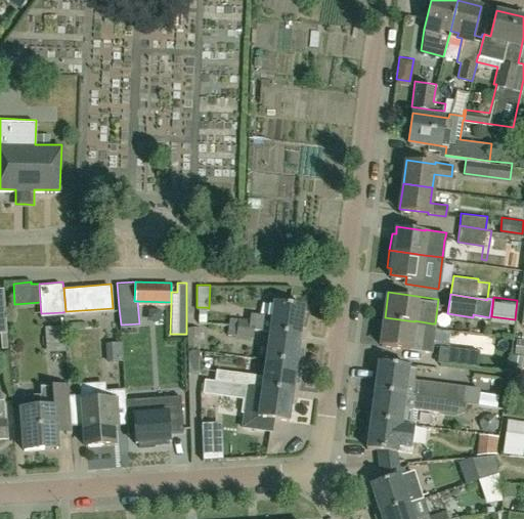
[(254,326),(269,328),(300,332),(304,305),(290,303),(273,301),(271,313),(251,311),(250,317),(238,316),(228,315),(228,322),(254,326)]
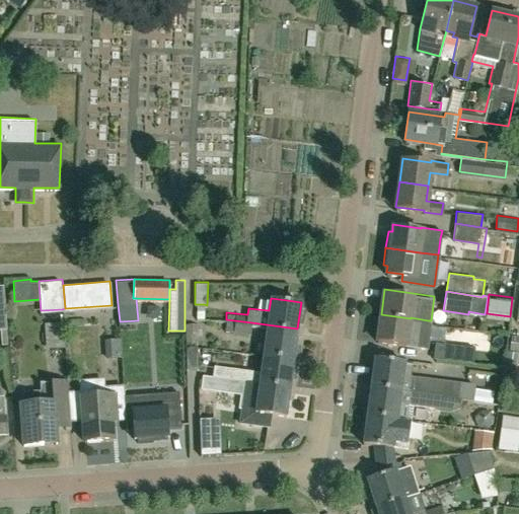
[(381,314),(377,339),(406,343),(406,344),(424,347),(428,320),(411,317),(411,318),(381,314)]
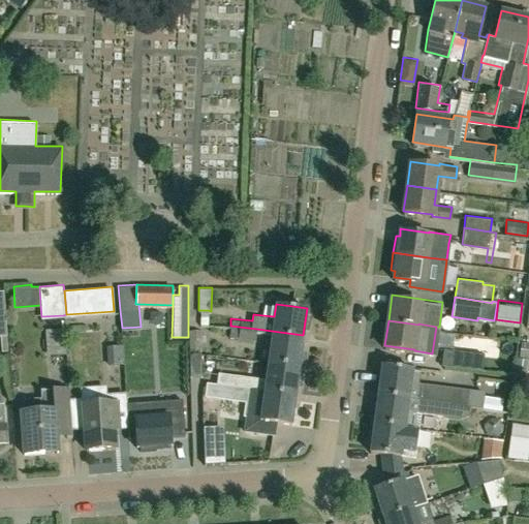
[(64,326),(43,328),(45,353),(66,352),(64,326)]
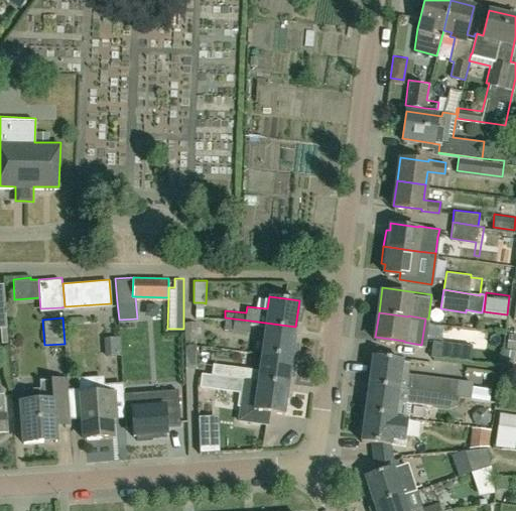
[(232,328),(232,330),(249,332),(250,321),(225,317),(224,327),(232,328)]
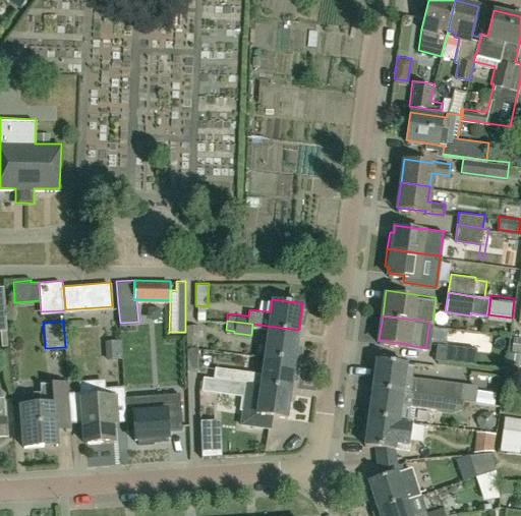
[(185,332),(186,344),(203,344),(203,326),(197,324),(185,324),(185,332)]
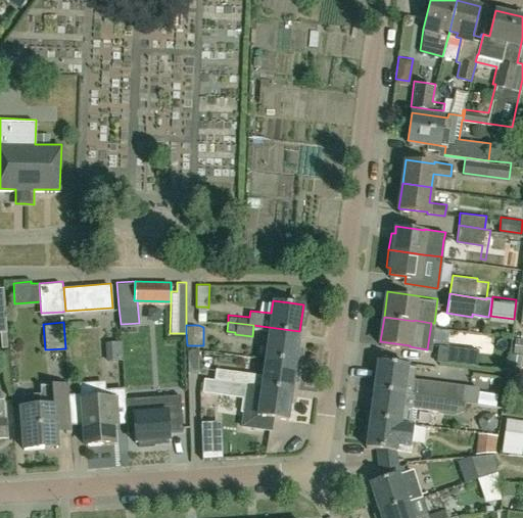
[(296,361),(299,331),(269,327),(265,357),(296,361)]
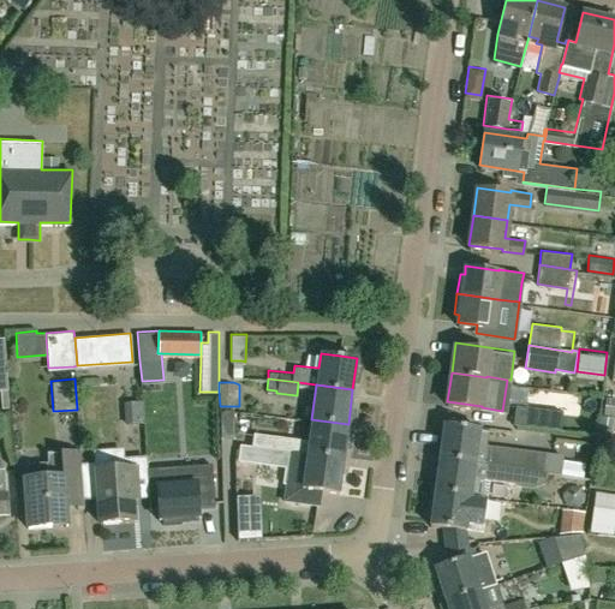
[(603,411),(614,411),(614,395),(605,395),(603,411)]
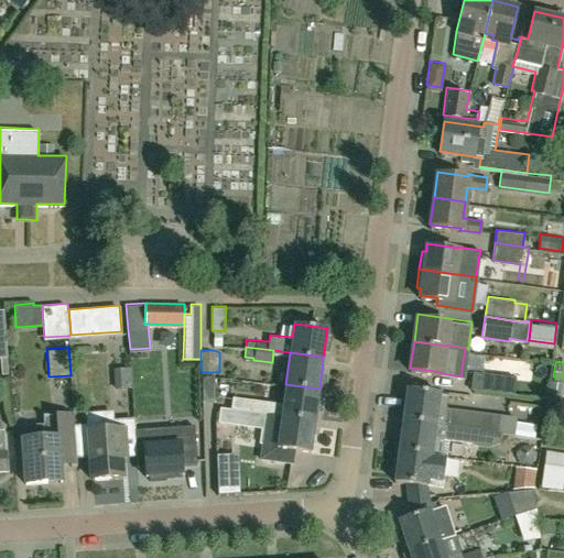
[(131,386),(130,365),(114,367),(115,387),(131,386)]
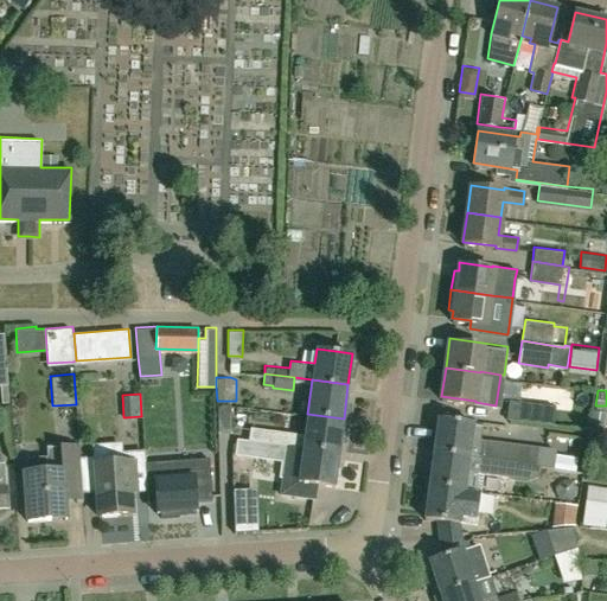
[(509,398),(506,417),(553,422),(555,404),(509,398)]
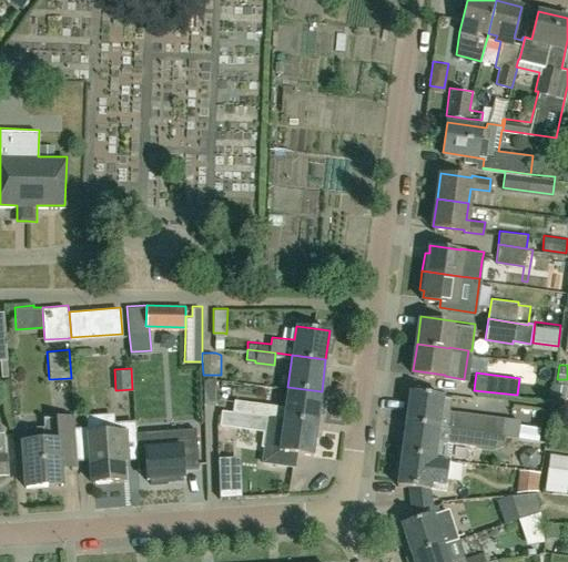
[(216,402),(215,378),(203,378),(204,402),(216,402)]
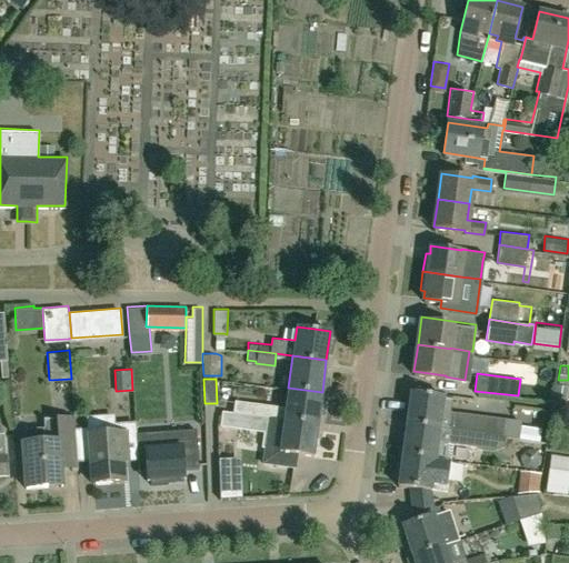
[(318,423),(322,392),(288,388),(286,406),(285,418),(318,423)]
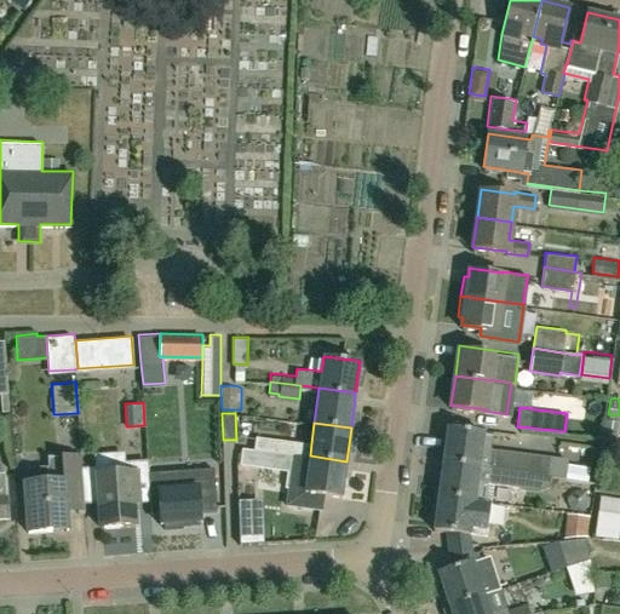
[(447,426),(443,459),(506,468),(554,475),(566,476),(568,457),(492,447),(493,431),(447,425),(447,426)]
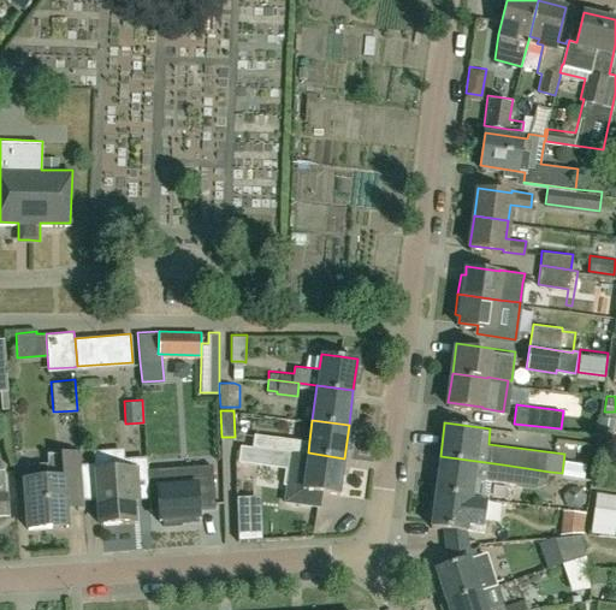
[(252,445),(291,450),(308,452),(309,440),(254,433),(252,445)]
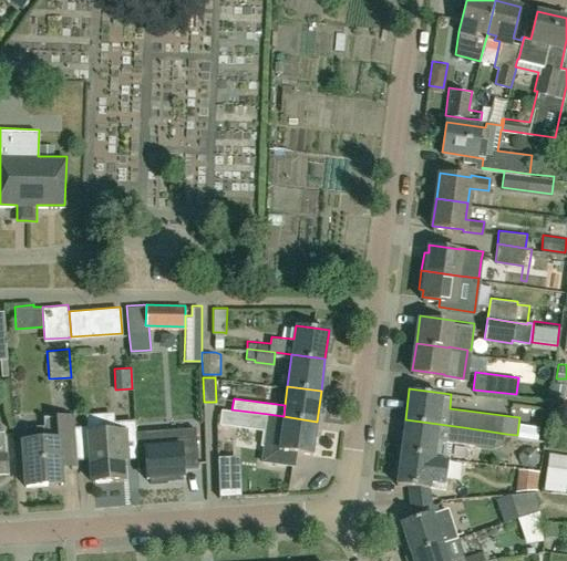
[(222,413),(220,423),(263,428),(261,444),(265,444),(268,414),(232,409),(222,408),(222,413)]
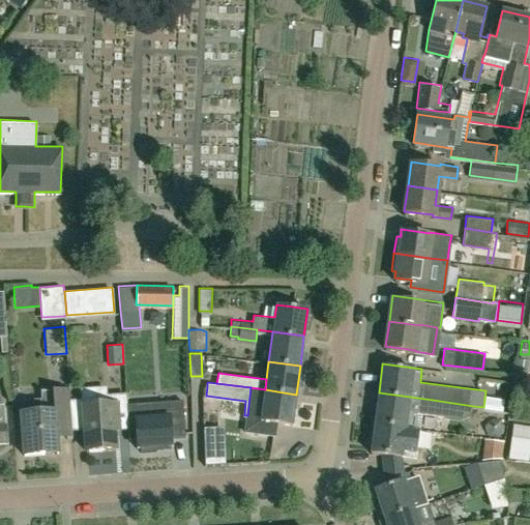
[(80,387),(81,398),(69,399),(71,430),(84,429),(86,448),(114,447),(113,429),(117,429),(117,427),(127,426),(126,405),(125,392),(106,394),(106,385),(80,387)]
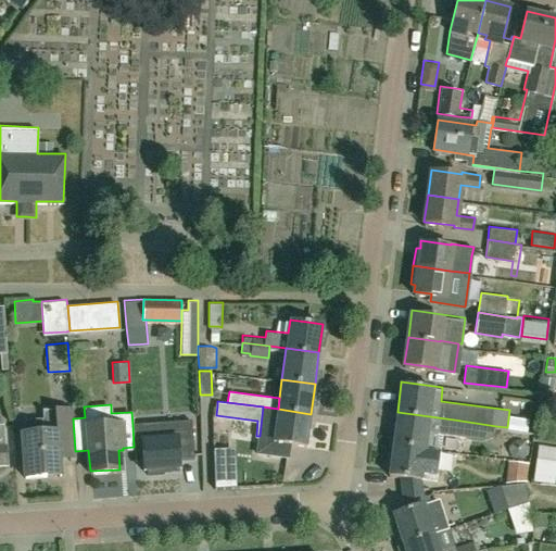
[(22,433),(24,475),(60,473),(59,458),(75,456),(75,451),(73,418),(72,405),(41,408),(42,417),(23,418),(24,433),(22,433)]
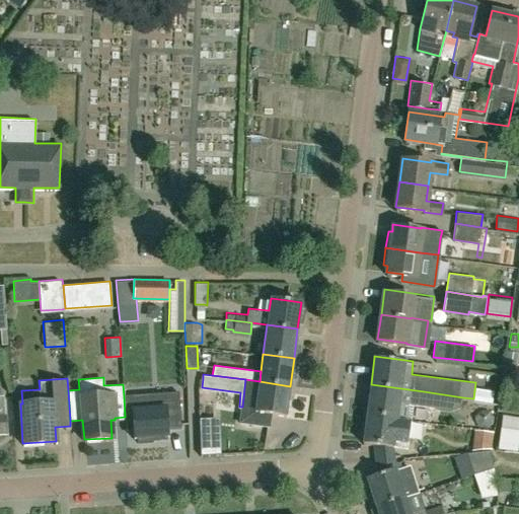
[(269,423),(270,412),(287,415),(290,386),(260,381),(245,379),(244,392),(242,407),(241,420),(269,423)]
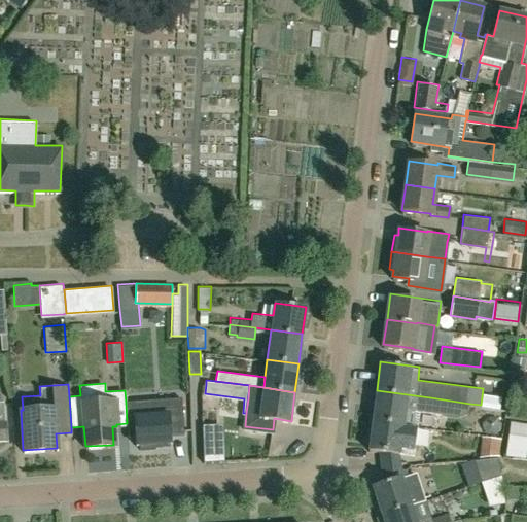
[(468,413),(470,404),(430,397),(377,390),(373,418),(417,424),(419,409),(447,412),(446,416),(456,417),(468,413)]
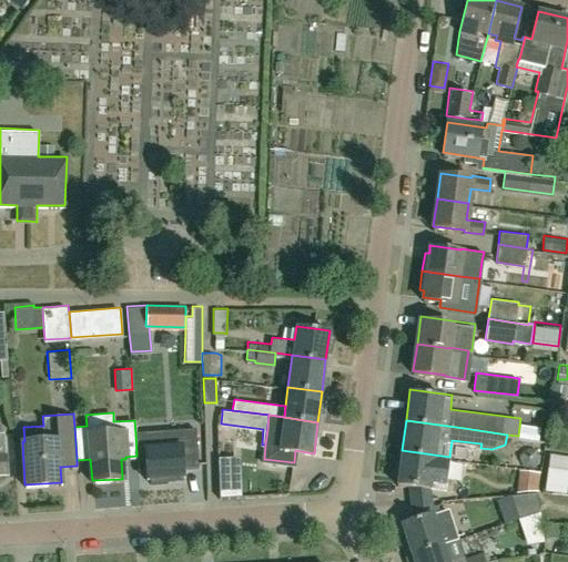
[(195,429),(135,433),(137,456),(138,468),(145,468),(146,478),(150,478),(150,481),(166,480),(166,476),(183,474),(183,467),(199,466),(198,461),(195,429)]
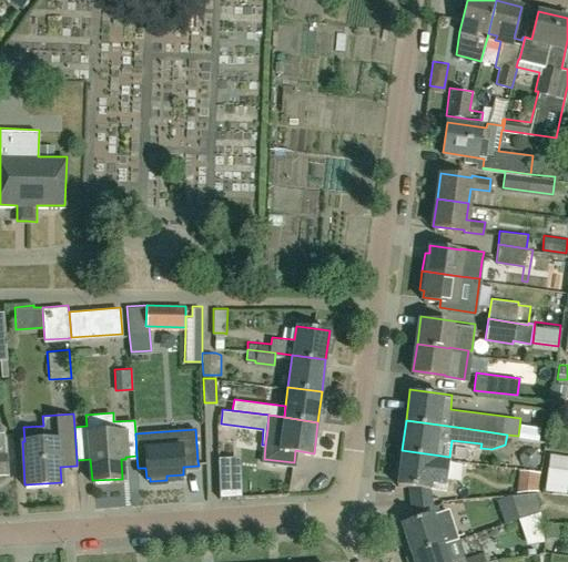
[(544,484),(565,489),(567,472),(567,451),(551,449),(544,484)]
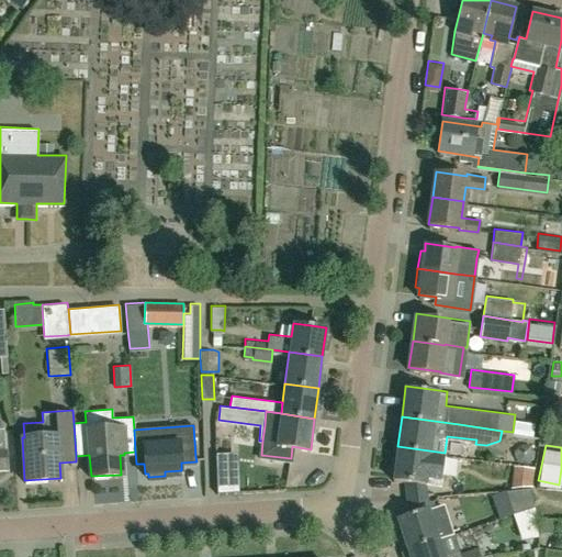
[(407,500),(427,498),(426,482),(441,485),(445,453),(397,446),(393,478),(405,480),(407,500)]
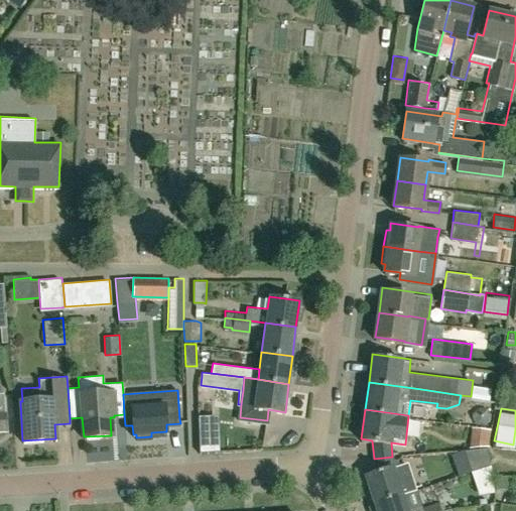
[(200,451),(220,450),(218,414),(198,415),(200,451)]
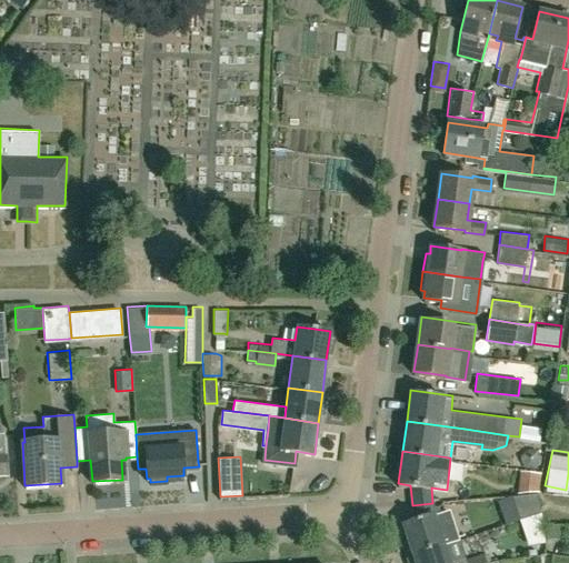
[(520,486),(539,486),(539,468),(520,468),(520,486)]
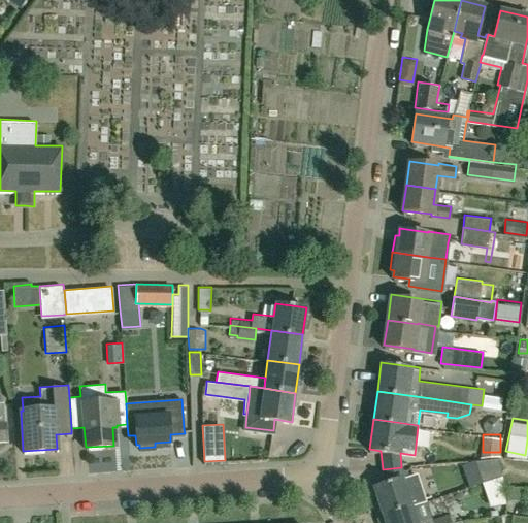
[(483,480),(502,474),(500,456),(475,459),(483,480)]
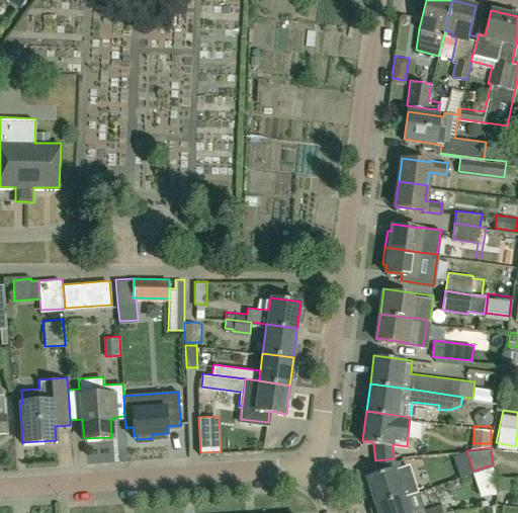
[(371,491),(366,493),(370,505),(375,504),(405,494),(417,490),(409,462),(396,467),(395,467),(394,458),(375,460),(377,473),(366,477),(371,491)]
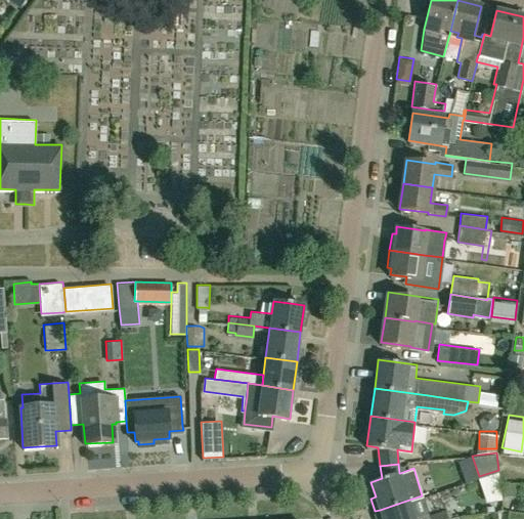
[(415,516),(409,500),(380,510),(380,511),(375,513),(377,518),(443,518),(449,517),(446,508),(429,514),(429,511),(415,516)]
